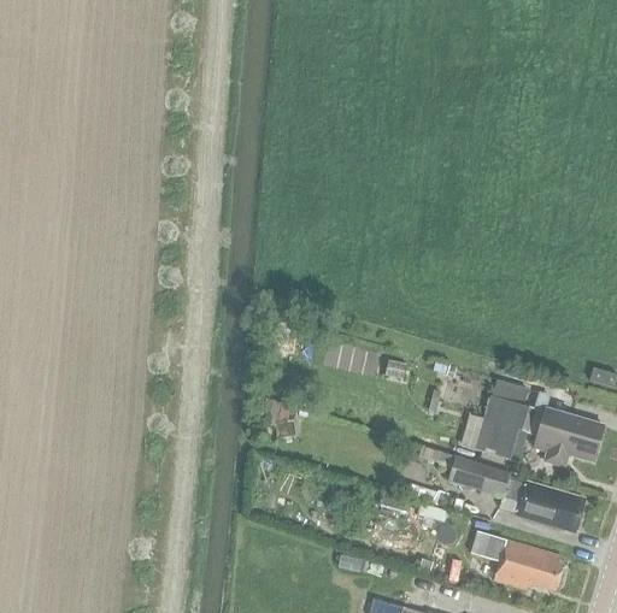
[(277,319),(272,352),(295,355),(299,323),(277,319)]
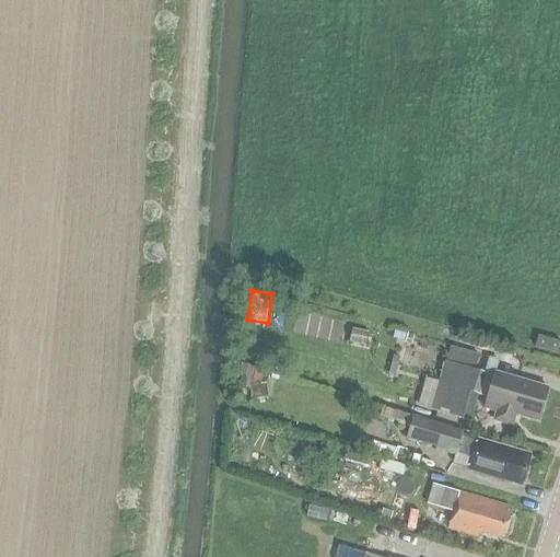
[(536,345),(559,351),(559,347),(559,338),(539,333),(536,345)]
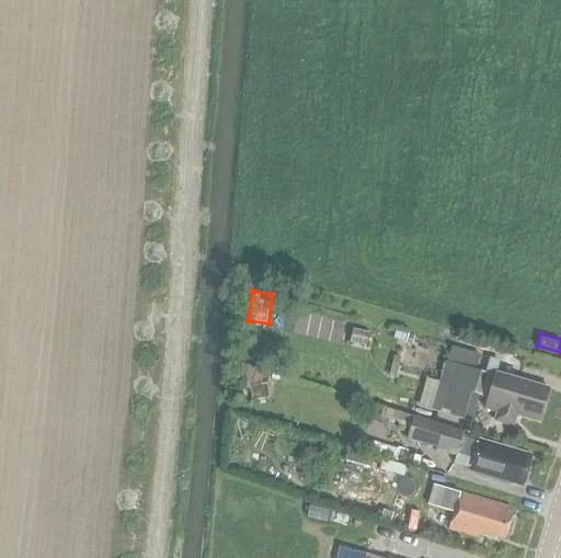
[(490,397),(488,405),(497,408),(493,420),(513,426),(518,410),(541,418),(551,388),(496,371),(501,359),(481,353),(451,343),(433,407),(473,419),(480,395),(490,397)]
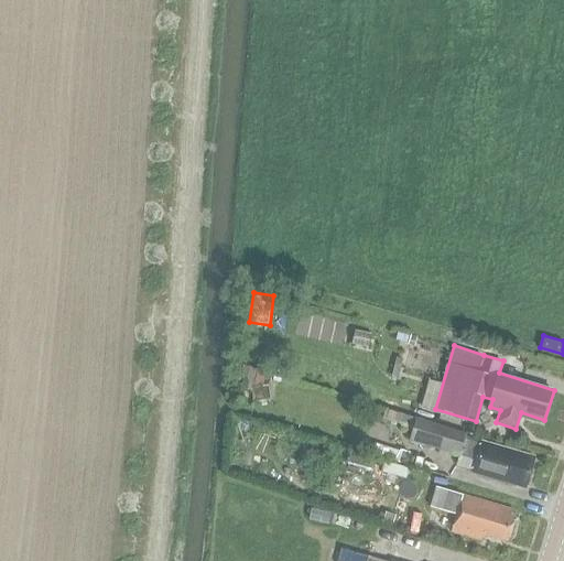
[(242,364),(236,385),(252,390),(252,387),(258,368),(242,364)]
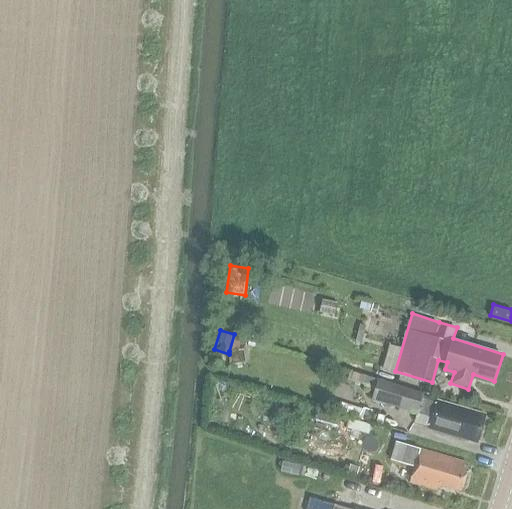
[(234,334),(229,351),(232,352),(234,363),(246,362),(244,348),(247,338),(234,334)]
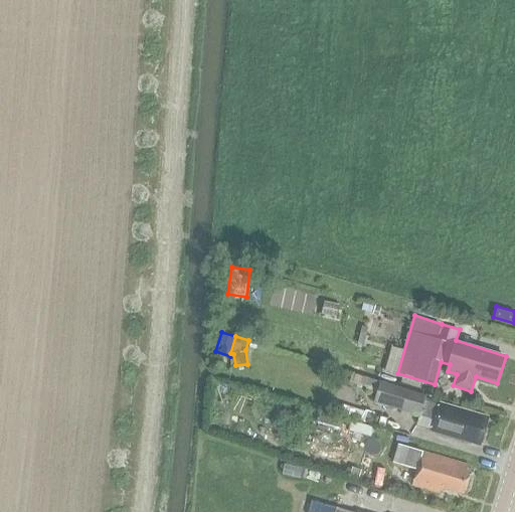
[(340,376),(377,387),(379,380),(342,368),(340,376)]
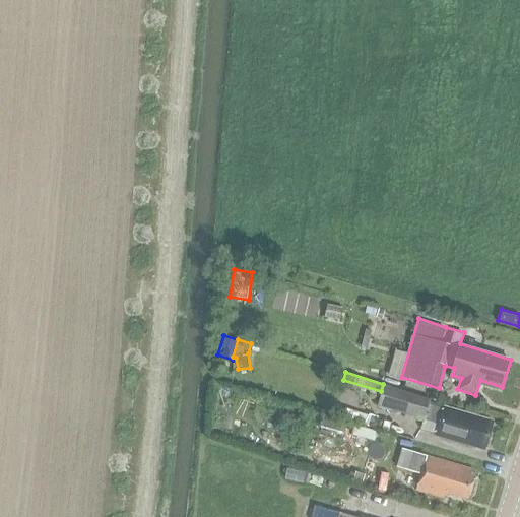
[(380,395),(378,403),(380,404),(403,411),(405,403),(408,394),(383,386),(380,395)]
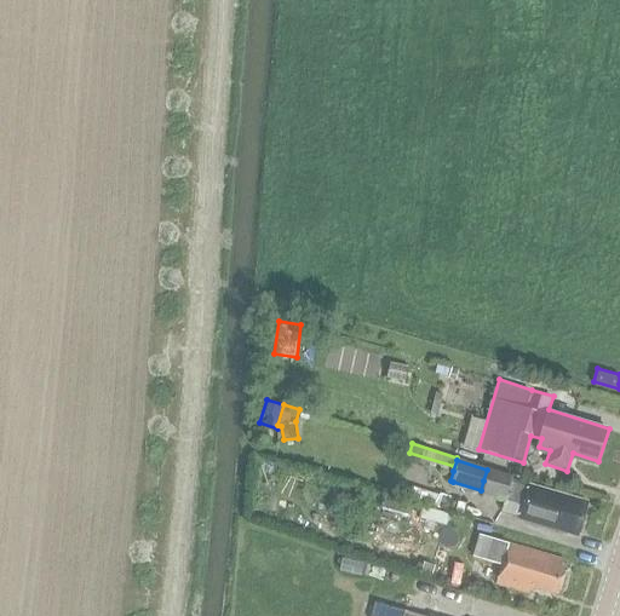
[(584,531),(591,508),(586,507),(589,501),(512,477),(503,508),(520,514),(518,517),(573,534),(574,529),(584,531)]
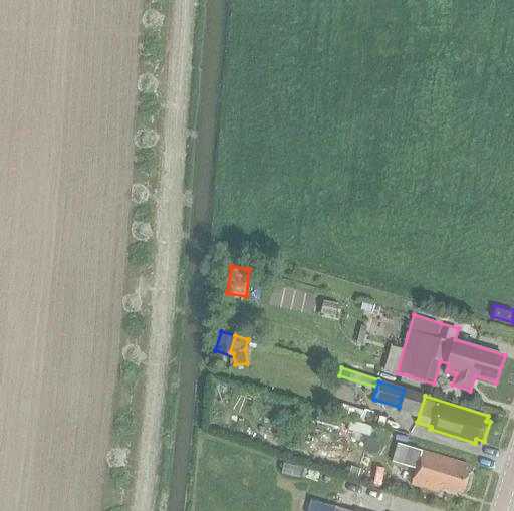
[(316,420),(340,427),(342,421),(318,414),(316,420)]
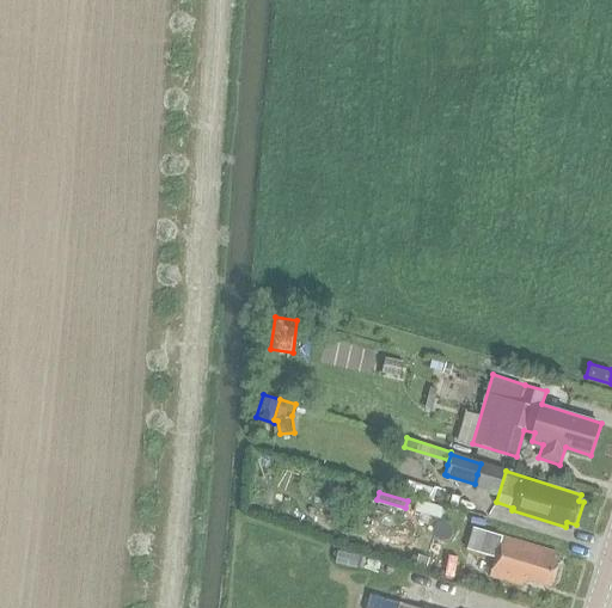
[(414,509),(441,517),(444,505),(417,498),(414,509)]
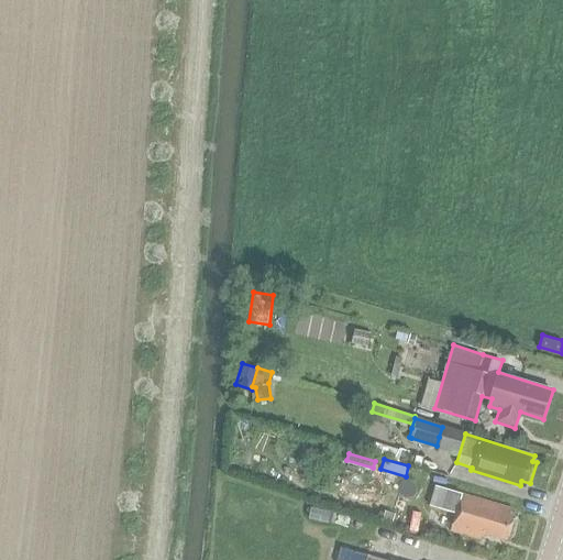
[(514,507),(437,484),(431,504),(456,512),(452,526),(483,536),(485,530),(508,538),(516,516),(511,515),(514,507)]
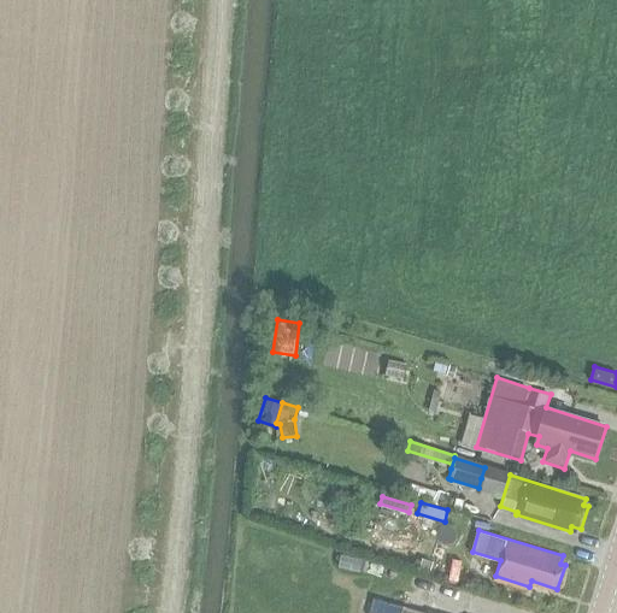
[(399,612),(401,606),(372,597),(368,612),(399,612)]
